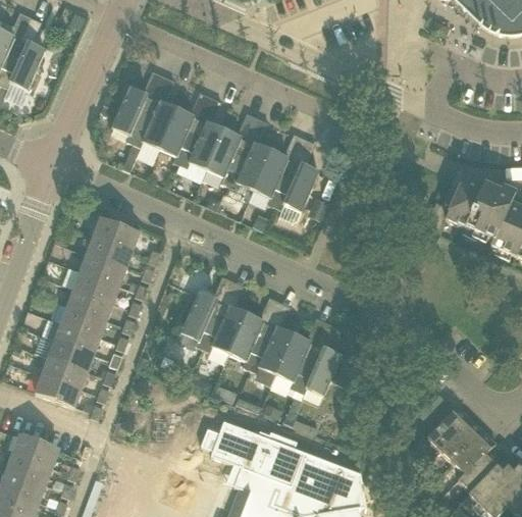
[(456,0),(478,21),(480,23),(484,28),(489,30),(493,32),(499,33),(502,34),(507,35),(512,35),(516,35),(521,34),(521,33),(521,0),(456,0)]
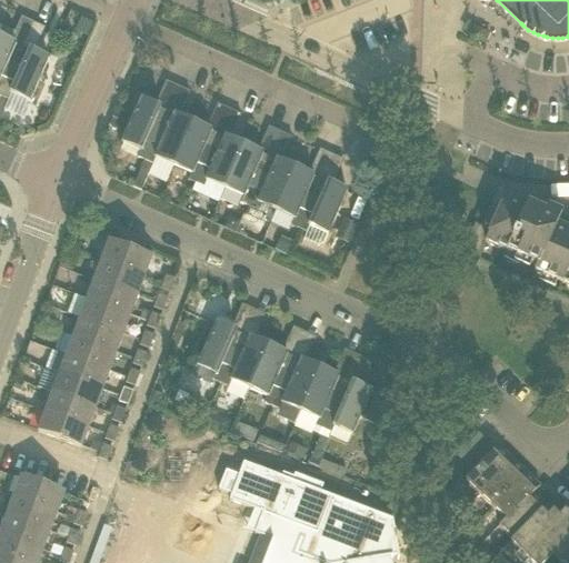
[(9,97),(11,90),(11,89),(16,79),(1,72),(9,54),(17,58),(33,18),(21,12),(10,38),(0,33),(0,92),(9,97)]
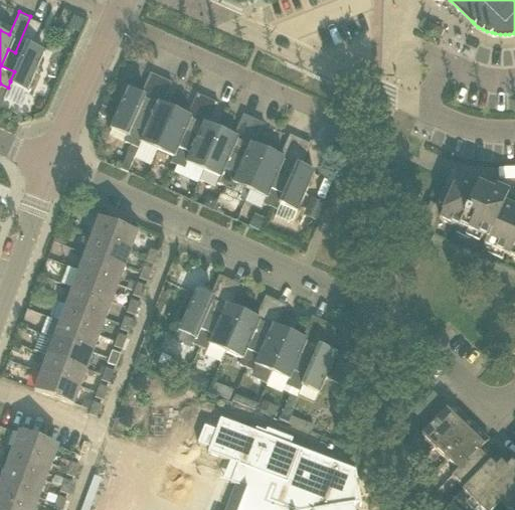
[(10,80),(10,81),(26,89),(43,50),(30,44),(40,21),(30,16),(15,52),(8,49),(1,65),(14,71),(10,80)]
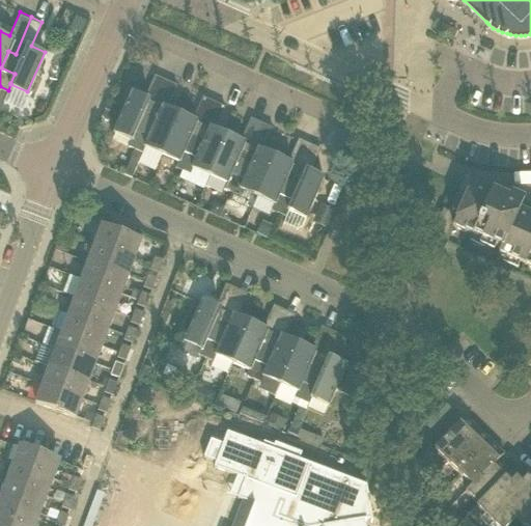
[(131,89),(113,130),(130,137),(128,143),(134,146),(142,149),(144,143),(148,134),(135,129),(142,112),(148,115),(166,77),(155,72),(144,95),(131,89)]
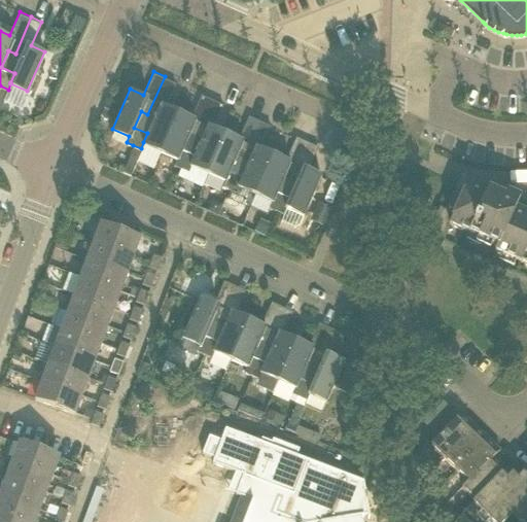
[(160,149),(177,108),(166,103),(170,94),(175,81),(165,76),(147,114),(141,111),(134,128),(147,133),(143,142),(141,148),(139,153),(137,159),(152,166),(160,149)]
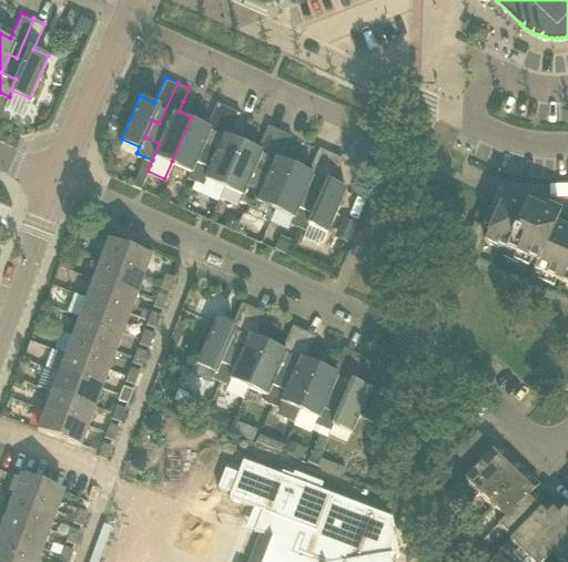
[(205,175),(210,165),(196,160),(203,142),(211,145),(229,105),(217,100),(211,113),(206,123),(191,116),(172,161),(190,169),(188,175),(203,183),(206,175),(205,175)]
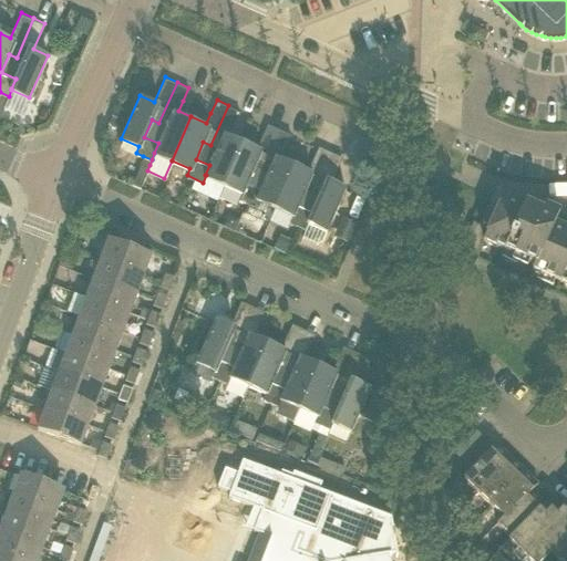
[(229,133),(234,123),(240,110),(228,105),(210,145),(203,142),(196,159),(209,165),(205,175),(224,183),(243,139),(229,133)]
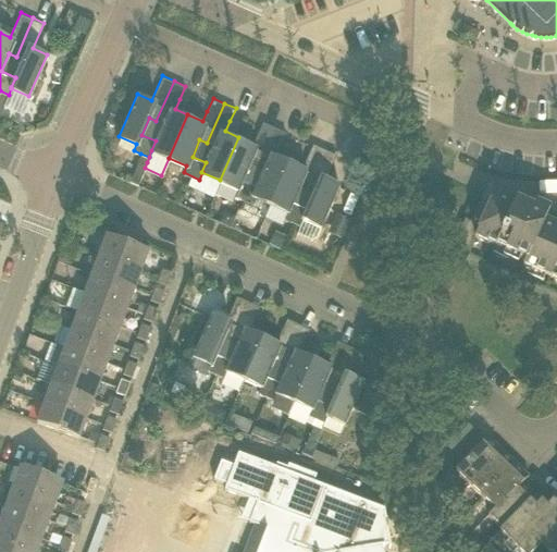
[(118,123),(121,115),(111,111),(108,119),(118,123)]
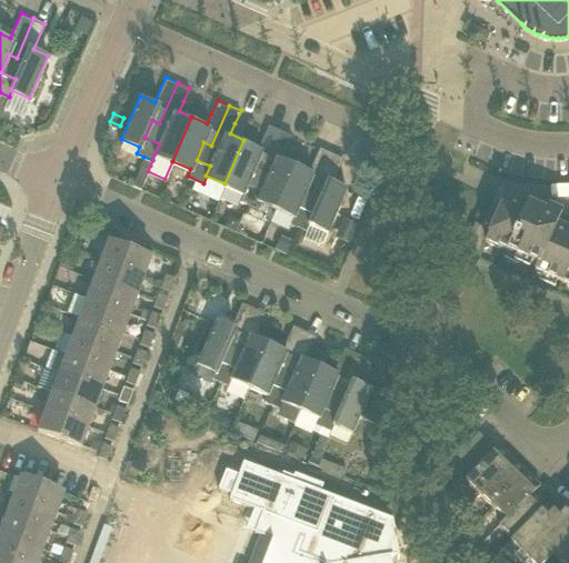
[(269,122),(262,136),(258,146),(243,140),(225,183),(241,191),(238,198),(248,202),(255,205),(257,199),(257,198),(261,189),(246,182),(255,164),(262,168),(280,128),(269,122)]
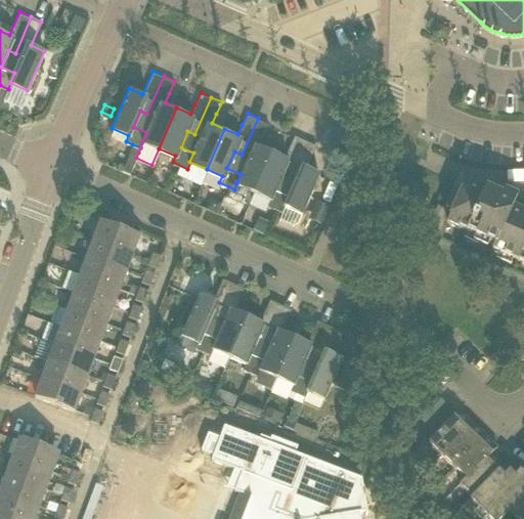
[(259,144),(263,135),(269,123),(258,118),(242,155),(234,152),(226,168),(241,174),(236,182),(236,183),(253,190),(271,149),(259,144)]
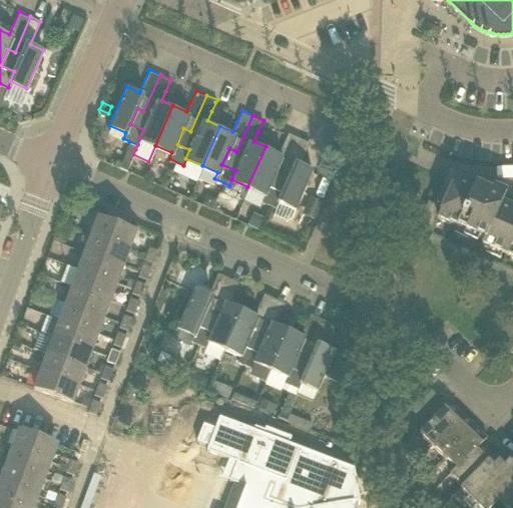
[(247,186),(248,186),(265,193),(262,199),(277,206),(279,199),(278,199),(282,191),(269,185),(276,169),(282,172),(299,135),(289,131),(279,152),(266,146),(247,186)]
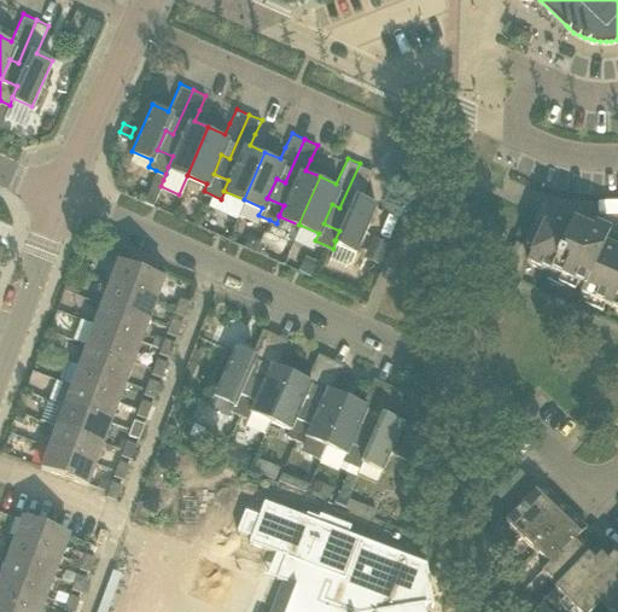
[(373,169),(360,163),(339,208),(332,204),(324,223),(339,231),(334,240),(336,240),(333,249),(330,255),(347,262),(351,260),(377,204),(361,197),(373,169)]
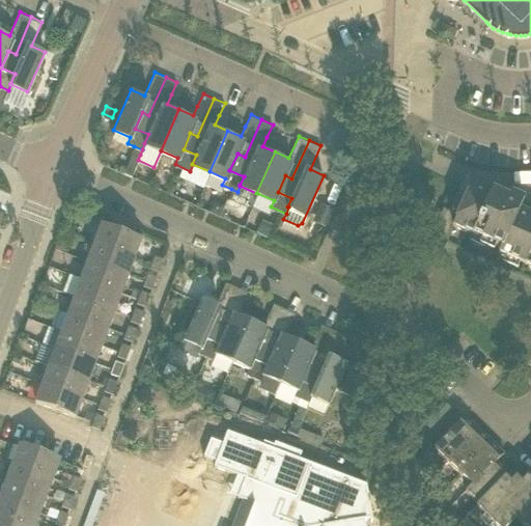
[(123,170),(132,174),(138,160),(140,155),(142,149),(134,146),(123,170)]
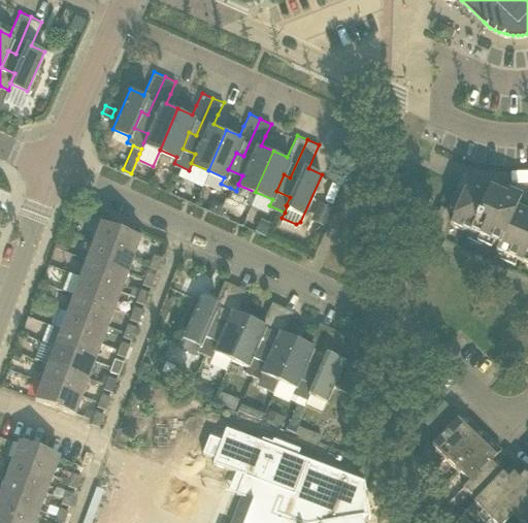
[(527,208),(517,204),(521,194),(507,189),(505,194),(470,177),(472,172),(463,168),(446,206),(440,204),(424,240),(439,247),(451,222),(498,241),(495,248),(527,262),(527,208)]
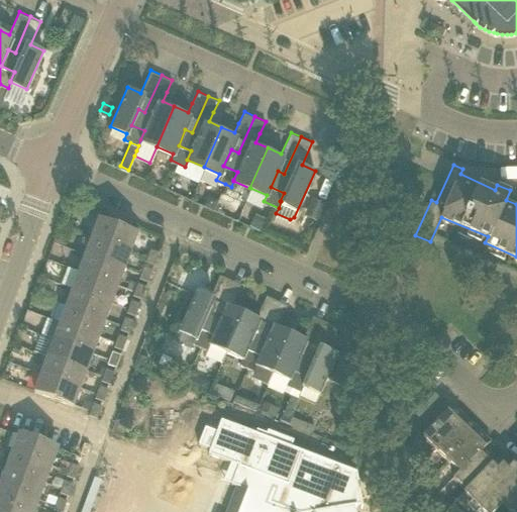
[(214,206),(218,198),(212,195),(207,197),(204,203),(214,207),(214,206)]
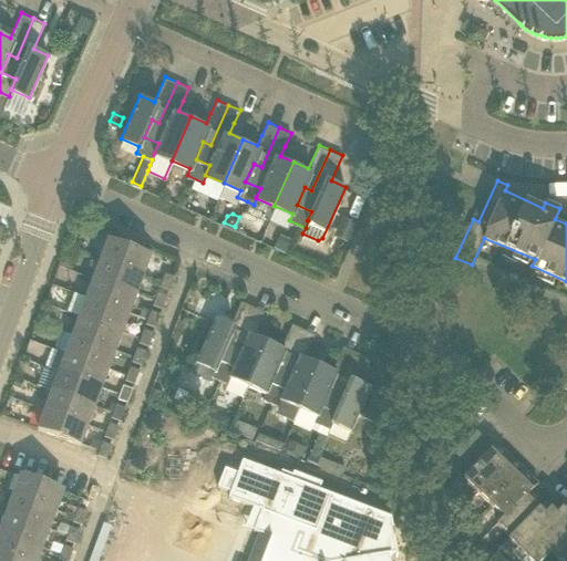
[(342,214),(334,232),(350,239),(358,220),(342,214)]
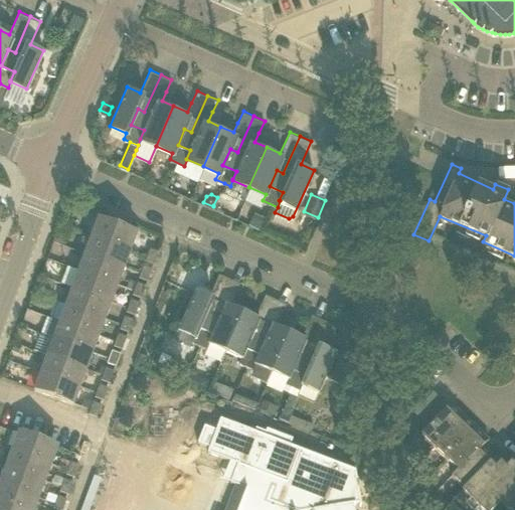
[(261,227),(267,215),(254,209),(248,222),(261,227)]
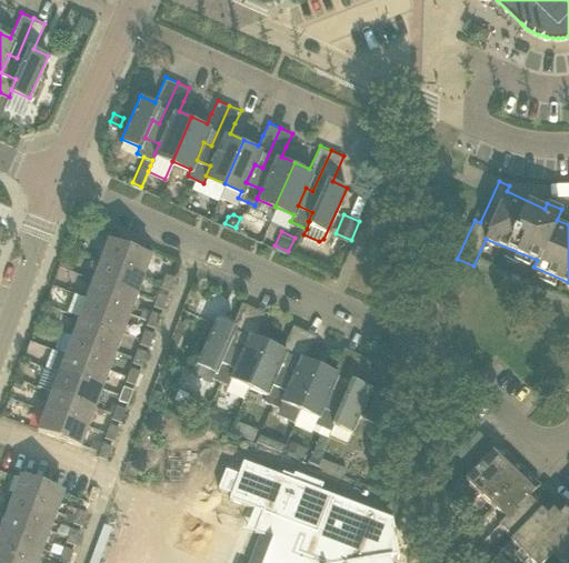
[(76,249),(79,240),(72,237),(69,247),(76,249)]
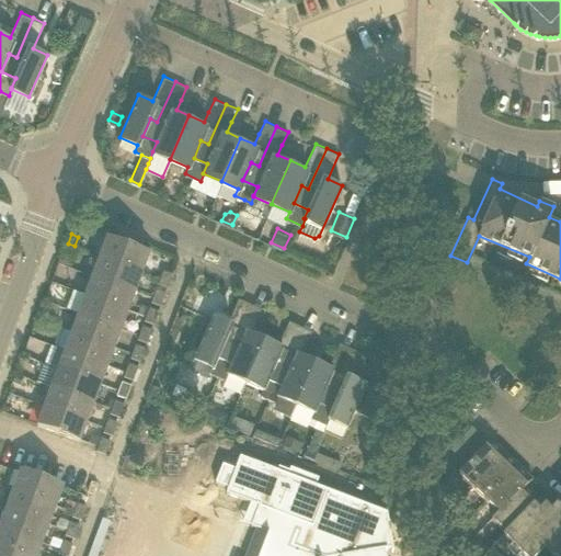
[(141,271),(149,251),(106,235),(99,254),(141,271)]
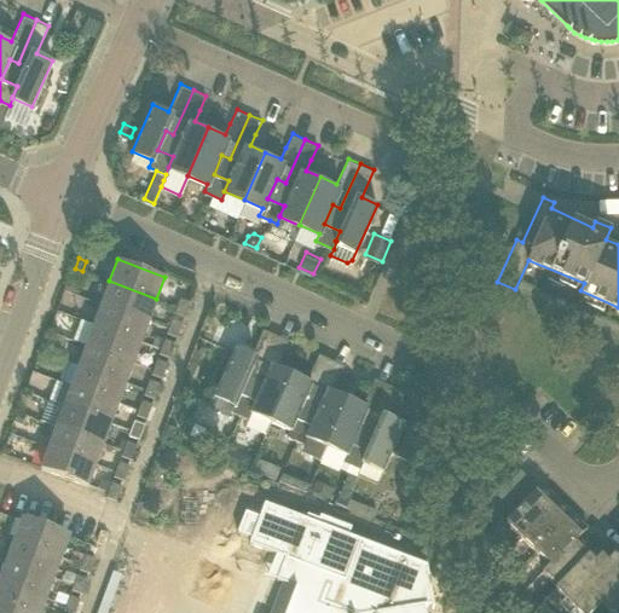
[(156,299),(109,281),(102,301),(149,318),(156,299)]
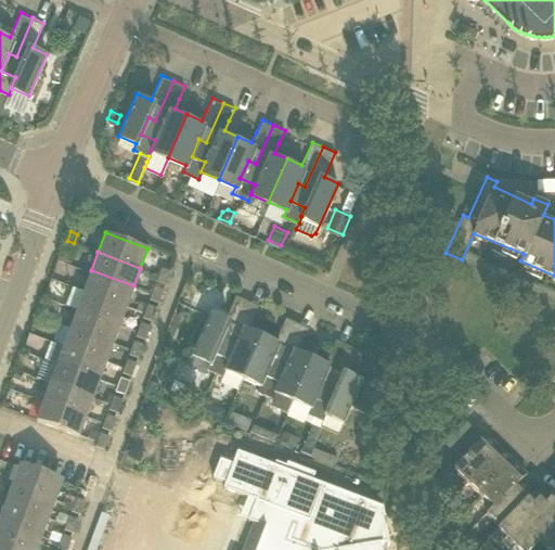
[(166,281),(170,268),(162,265),(156,278),(166,281)]
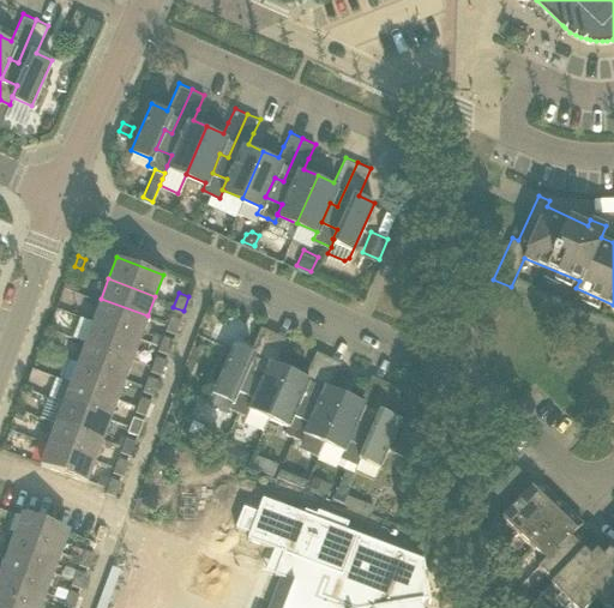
[(140,336),(148,315),(101,299),(94,319),(140,336)]
